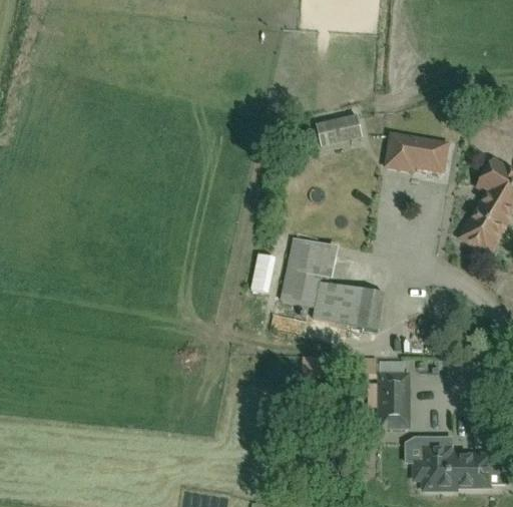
[(362,136),(357,113),(316,123),(321,145),(362,136)]
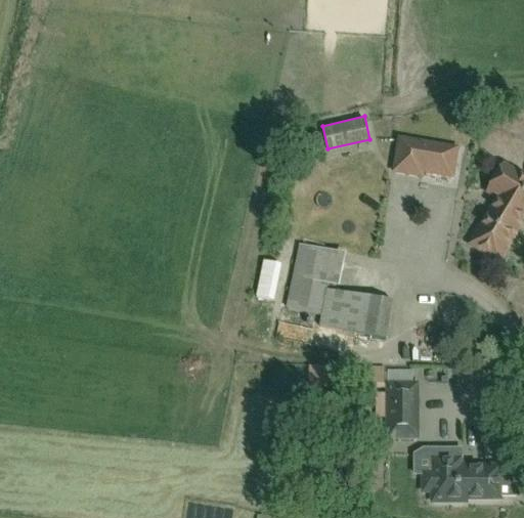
[(399,135),(394,169),(422,173),(423,169),(452,174),(457,145),(399,135)]
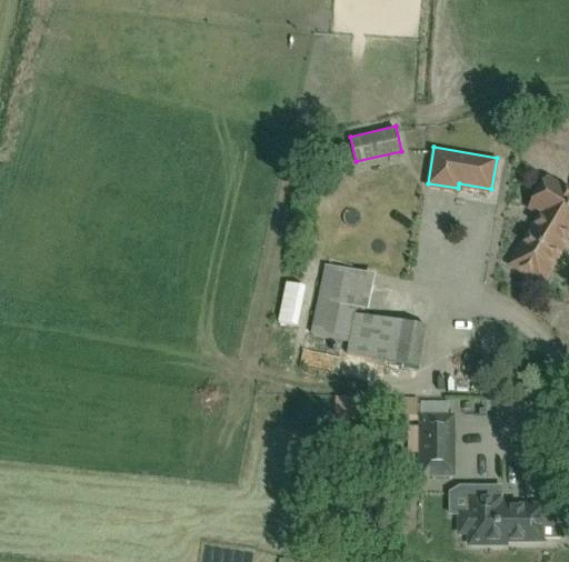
[(568,187),(548,174),(529,206),(540,211),(531,227),(545,234),(550,226),(567,236),(568,231),(568,187)]
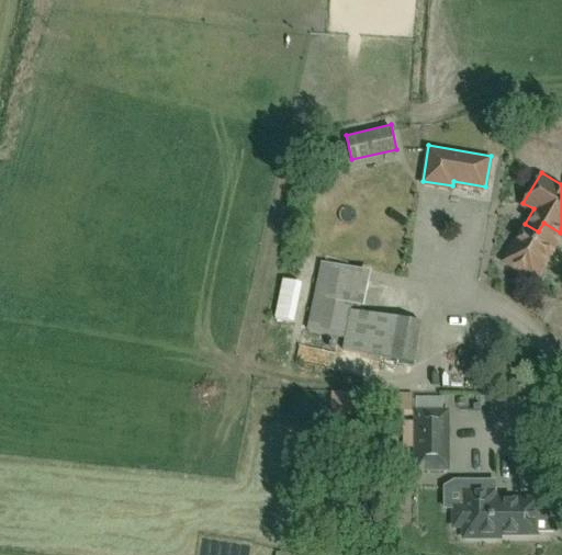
[(538,231),(525,224),(504,258),(534,276),(560,233),(543,223),(538,231)]
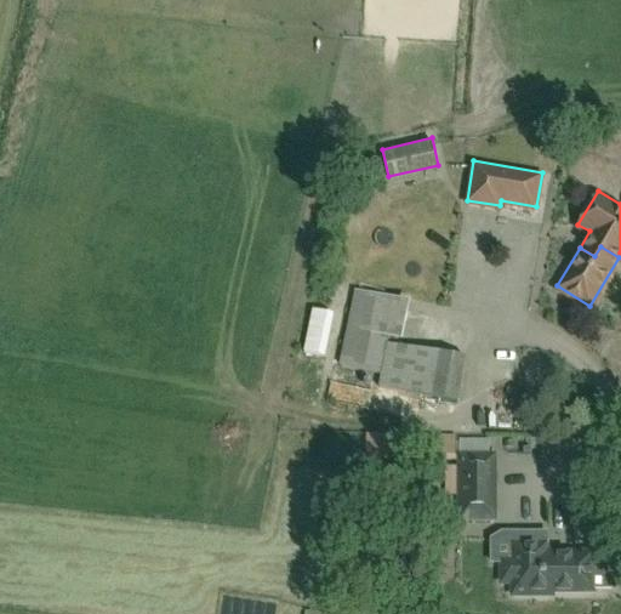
[(354,286),(339,362),(380,369),(379,382),(457,397),(465,353),(388,340),(389,331),(371,328),(379,291),(354,286)]
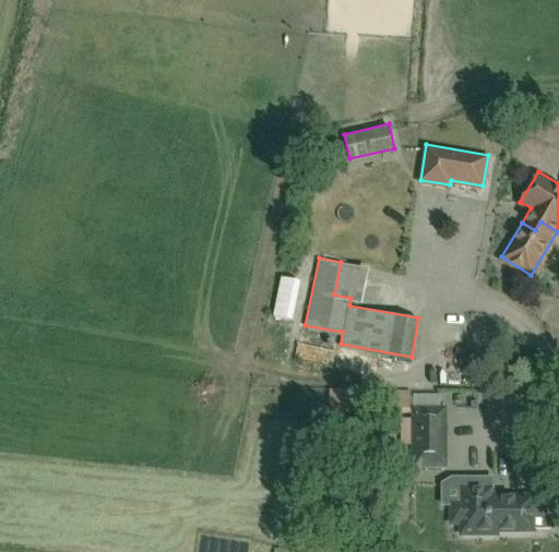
[(413,406),(413,417),(402,417),(402,442),(413,442),(413,464),(445,464),(445,406),(440,406),(440,393),(414,392),(414,406),(413,406)]
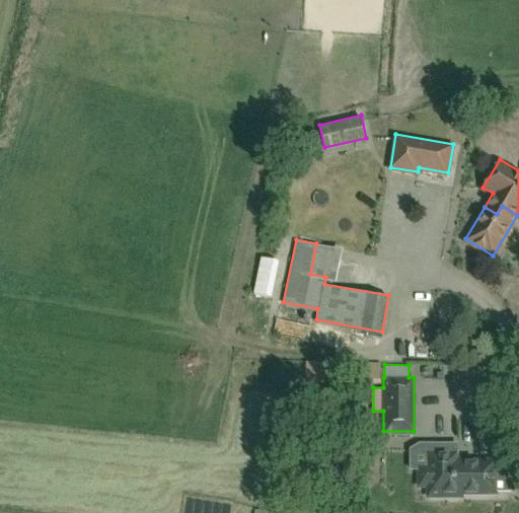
[(428,494),(451,494),(451,491),(495,491),(495,459),(456,459),(456,451),(428,451),(428,465),(419,465),(419,484),(428,484),(428,494)]
